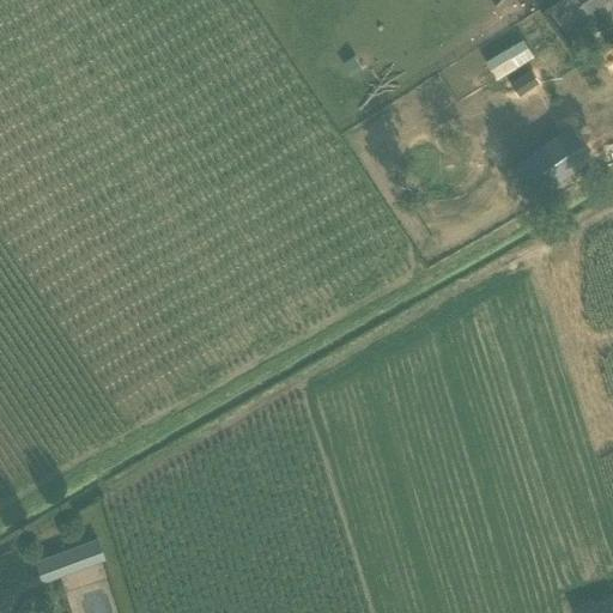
[(576,0),(578,4),(586,16),(610,0),(576,0)]
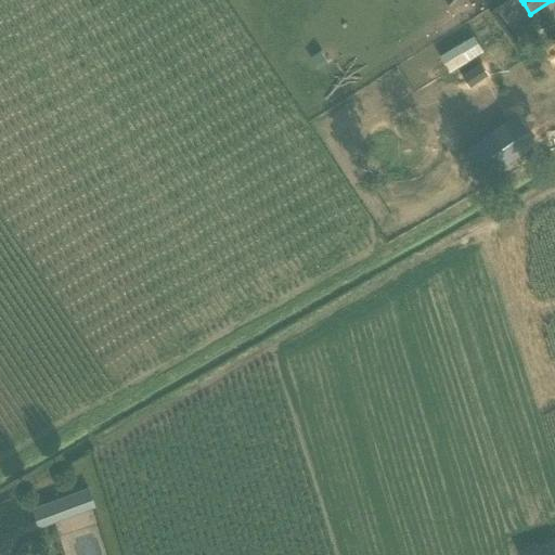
[(439,56),(448,72),(482,51),(473,35),(439,56)]
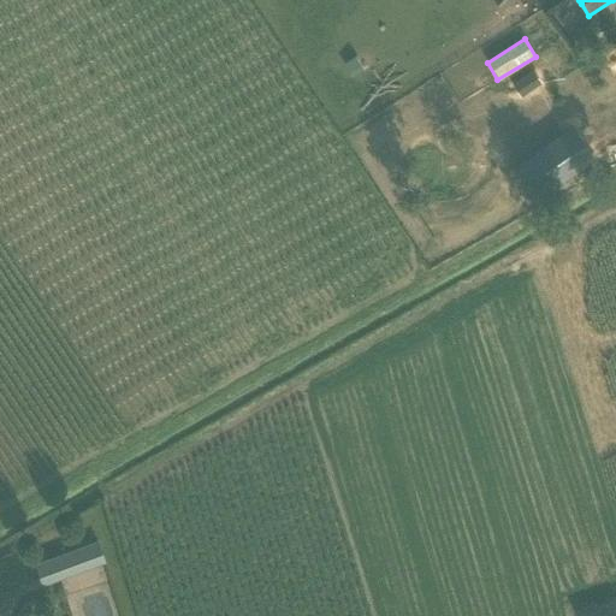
[(513,86),(521,96),(540,83),(532,71),(513,86)]
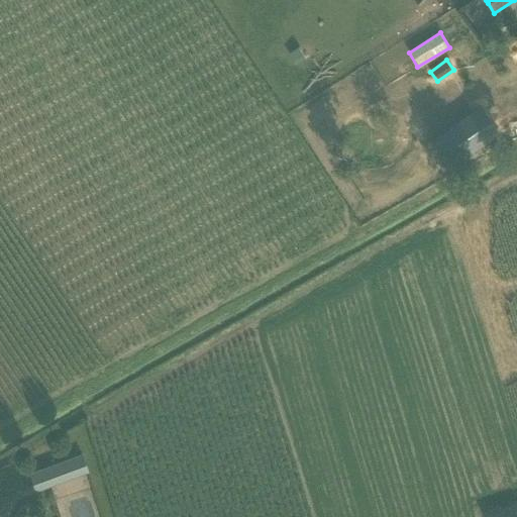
[(498,133),(479,107),(429,142),(448,169),(498,133)]
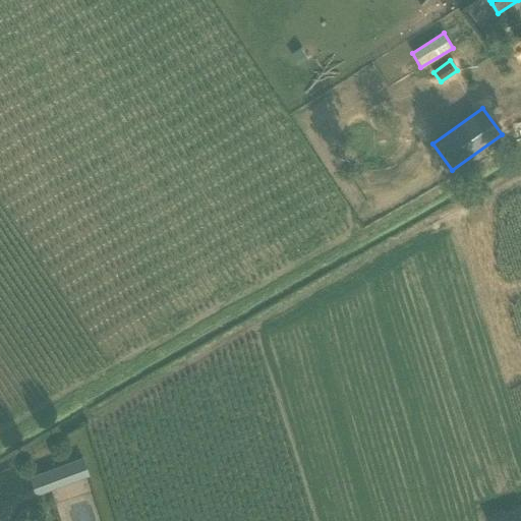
[(29,476),(36,496),(72,482),(65,463),(29,476)]
